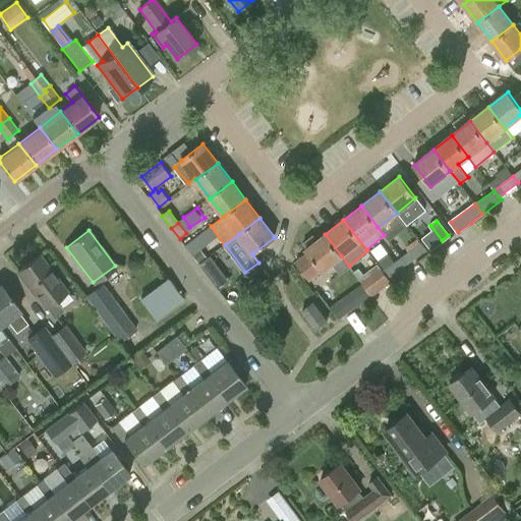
[(341,255),(325,234),(305,249),(308,252),(296,262),(309,279),(322,270),(323,271),(341,255)]
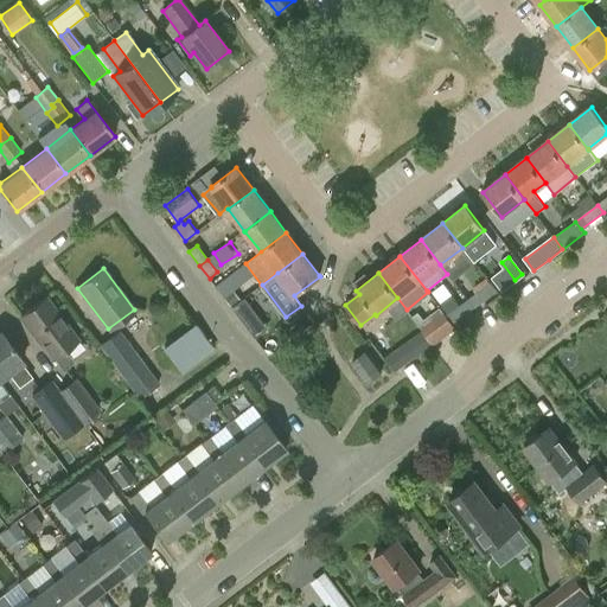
[(497,292),(491,283),(468,300),(474,308),(497,292)]
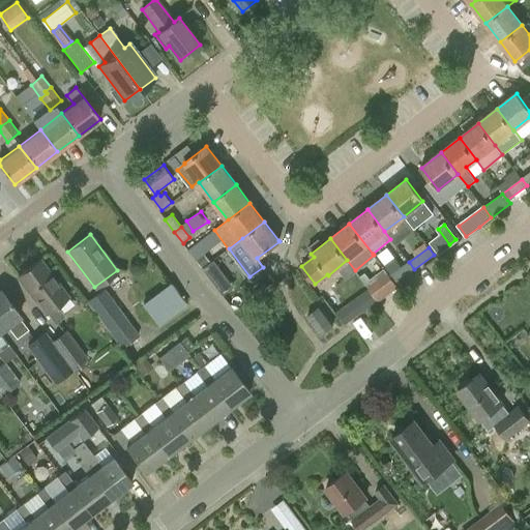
[(47,314),(48,313),(55,323),(64,316),(57,305),(68,297),(40,260),(19,276),(47,314)]
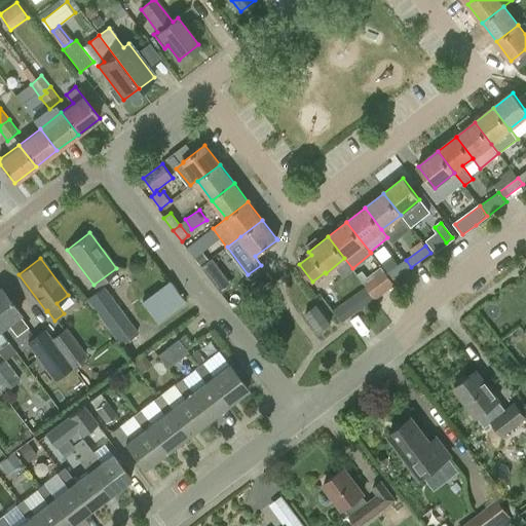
[(201,266),(211,277),(221,269),(213,258),(201,266)]
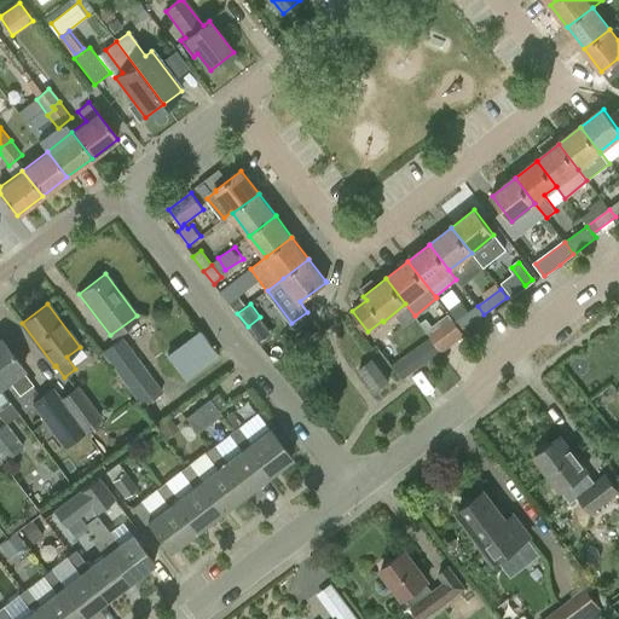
[(455,322),(464,334),(464,335),(487,318),(484,314),(478,306),(478,305),(455,322)]
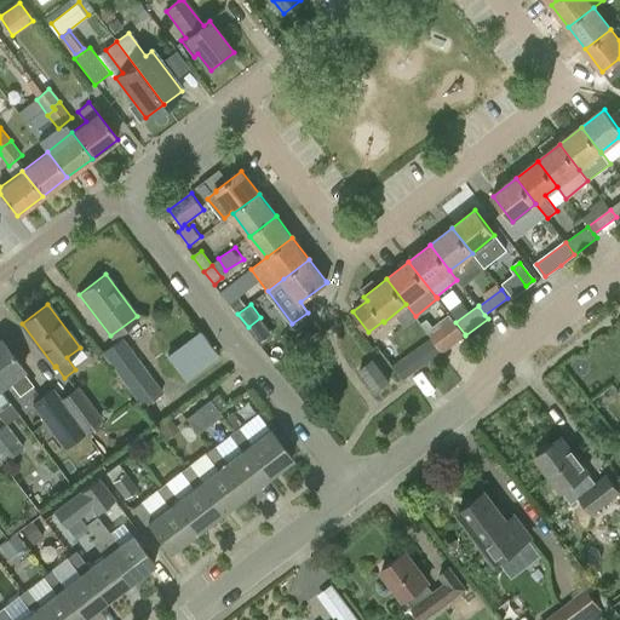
[(465,334),(455,322),(453,320),(432,336),(445,351),(465,334)]
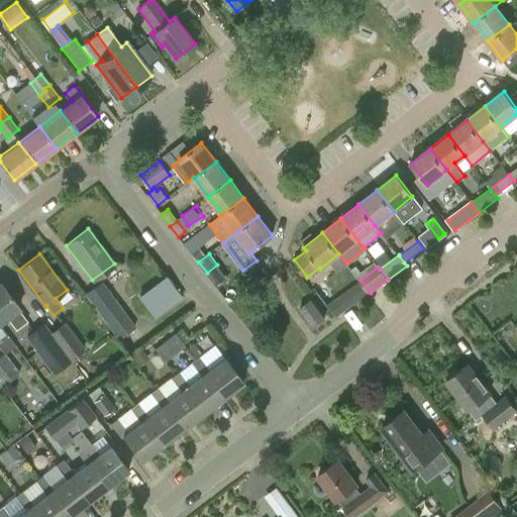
[(139,297),(154,316),(181,296),(166,277),(139,297)]
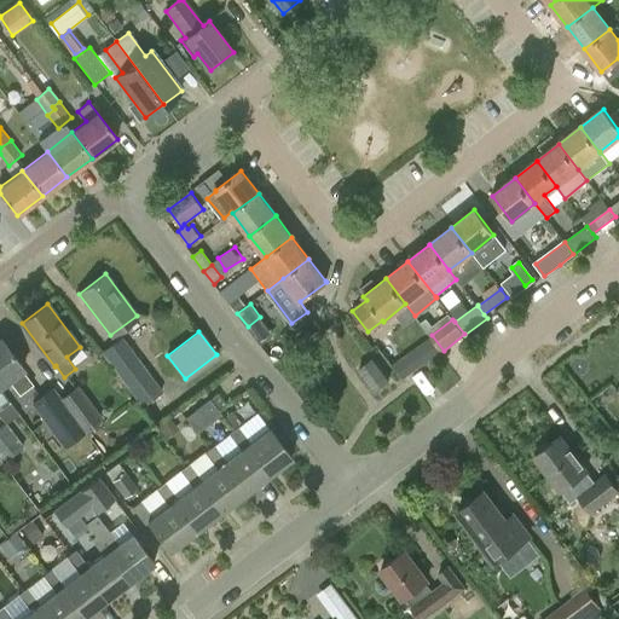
[(431,335),(395,363),(406,376),(443,350),(431,335)]
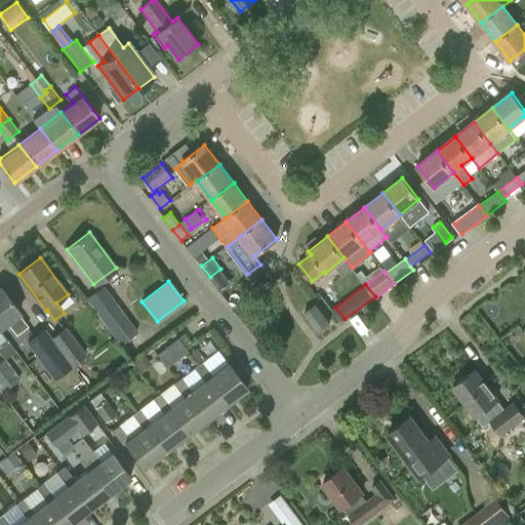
[(121,342),(137,330),(103,286),(87,298),(121,342)]
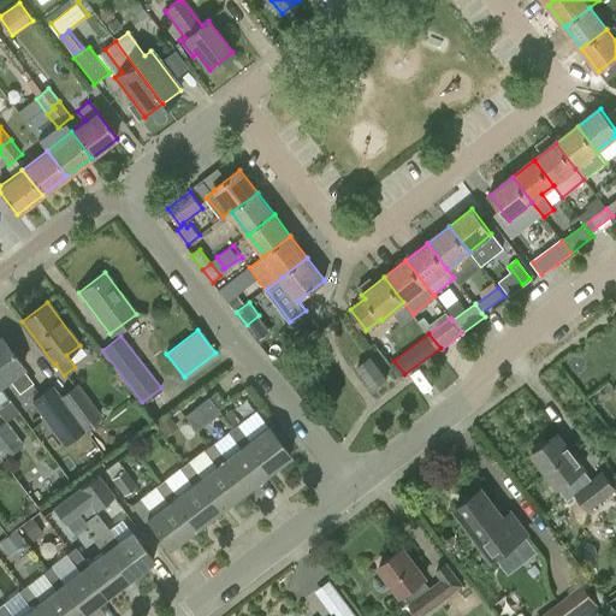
[(19,394),(33,384),(21,368),(23,367),(1,337),(0,337),(0,384),(9,378),(19,394)]
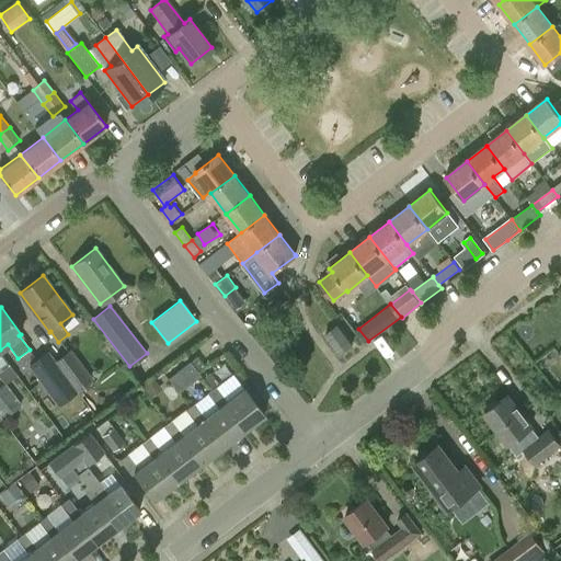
[(341,356),(353,346),(338,325),(324,335),(341,356)]
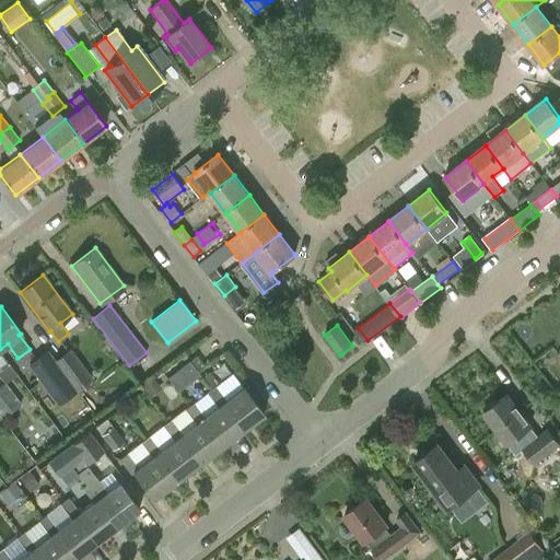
[(67,377),(66,377),(76,391),(92,377),(70,348),(55,360),(67,377)]
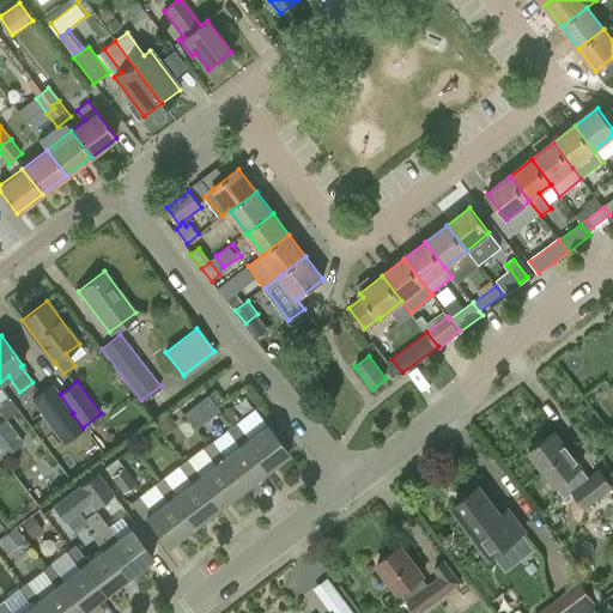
[(73,413),(60,394),(53,384),(31,400),(52,429),(72,413),(73,413)]
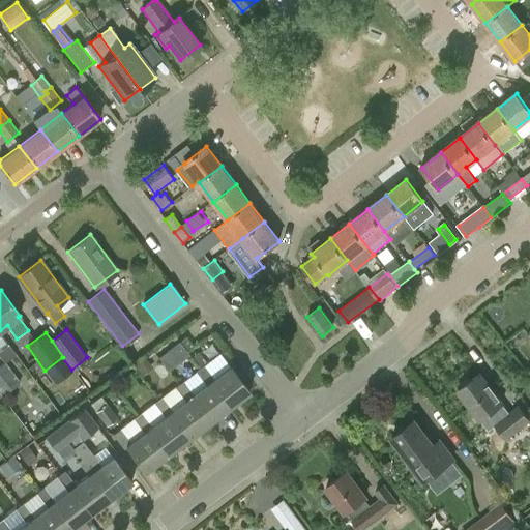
[(169,371),(189,355),(179,342),(158,357),(169,371)]
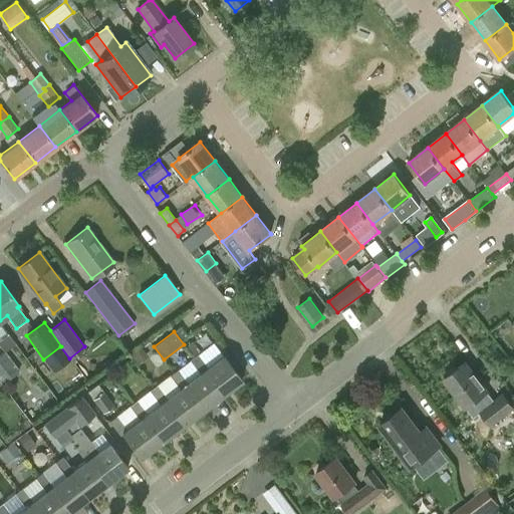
[(0,380),(2,384),(20,371),(5,352),(0,355),(0,380)]
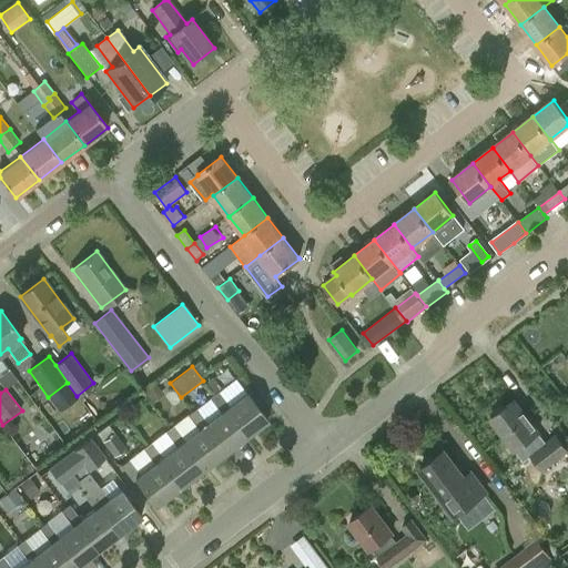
[(221,413),(224,409),(245,437),(267,421),(246,393),(229,406),(217,392),(210,398),(221,413)]
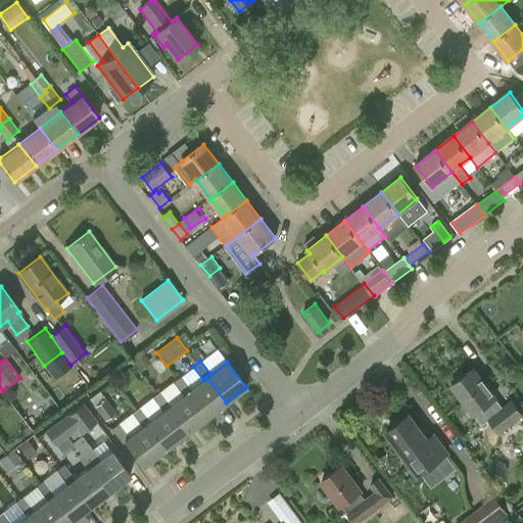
[(474,415),(481,410),(488,419),(488,420),(500,435),(522,417),(522,414),(513,400),(503,408),(496,398),(474,369),(465,377),(463,374),(454,382),(455,384),(452,386),(474,415)]
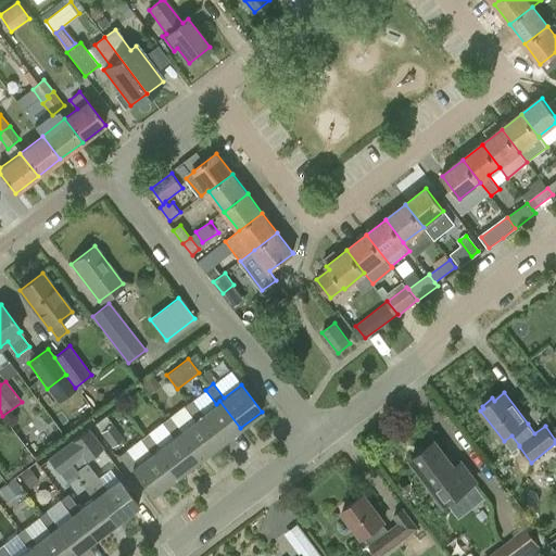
[(198,418),(218,445),(240,428),(219,401),(216,404),(202,414),(191,401),(182,406),(194,420),(198,418)]
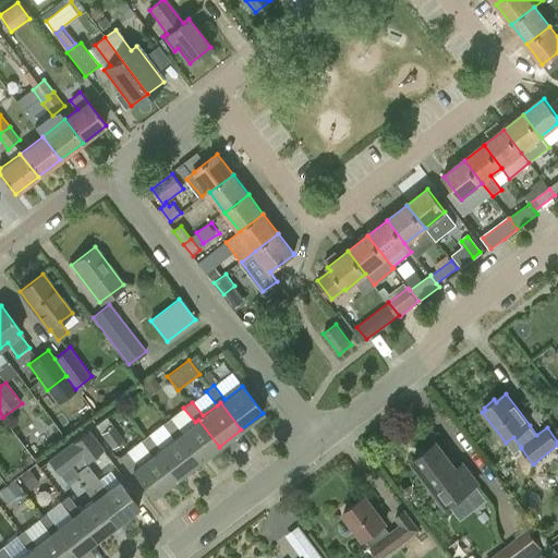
[(197,463),(219,447),(198,420),(195,422),(183,408),(170,419),(162,424),(173,438),(177,436),(197,463)]
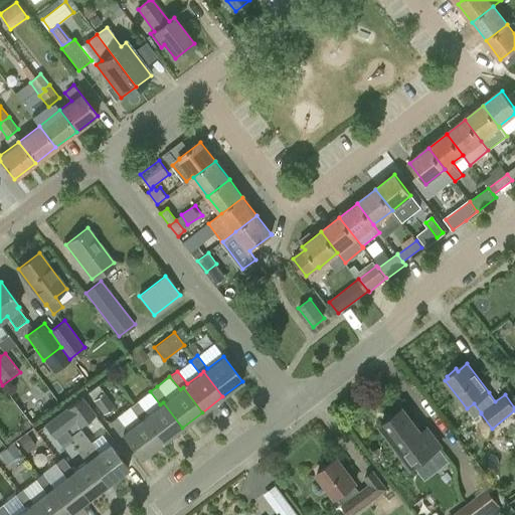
[(104,392),(94,399),(103,413),(114,405),(104,392)]
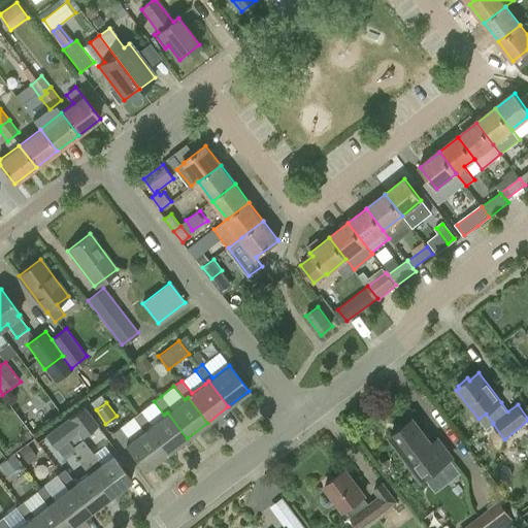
[(56,427),(66,439),(77,431),(80,436),(98,424),(85,405),(56,427)]
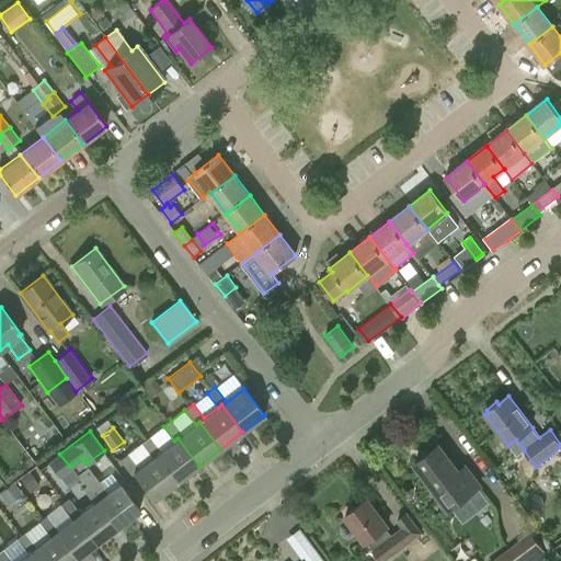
[(176,482),(198,466),(178,438),(174,441),(160,451),(149,437),(141,444),(152,457),(156,455),(176,482)]
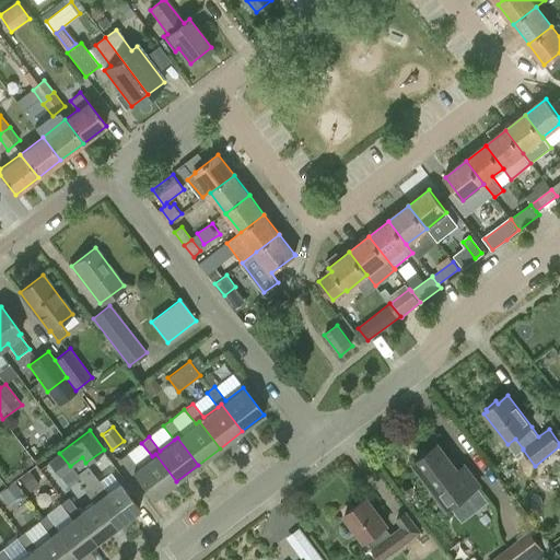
[(415,463),(435,490),(434,490),(447,510),(479,486),(465,466),(457,471),(438,445),(415,463)]
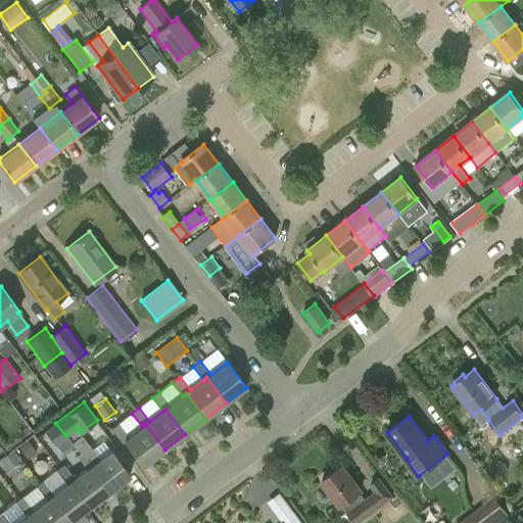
[(55,443),(65,435),(55,423),(45,430),(55,443)]
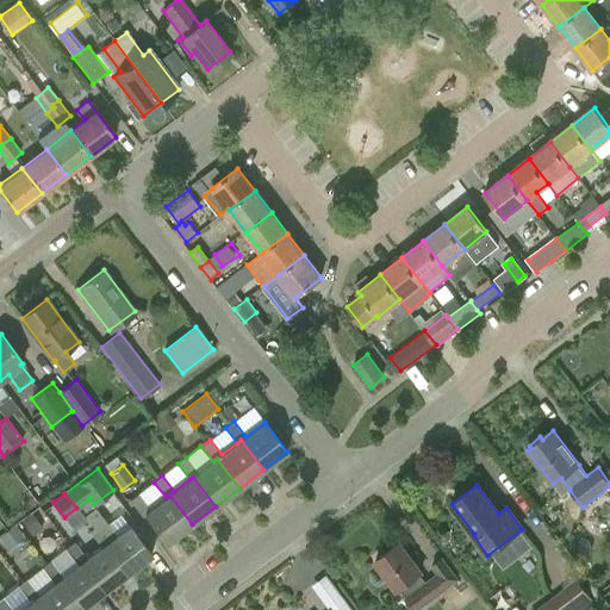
[(167,543),(192,524),(169,495),(166,497),(150,509),(139,495),(130,500),(142,517),(145,515),(167,543)]
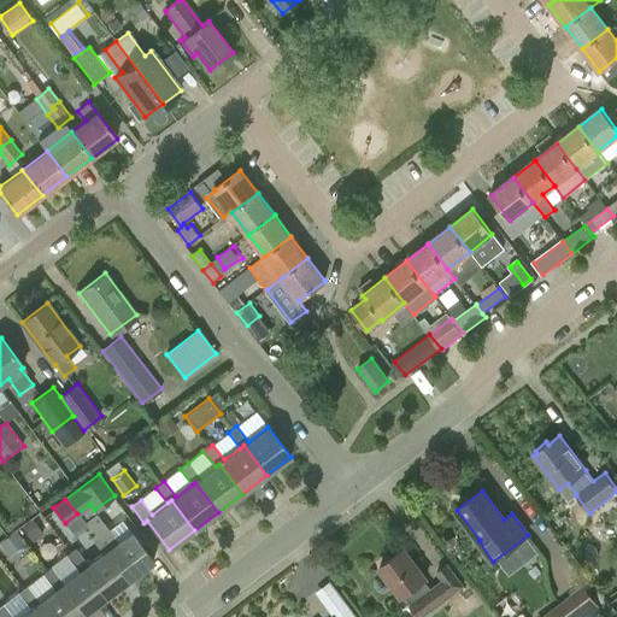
[(106,551),(129,580),(153,562),(130,532),(117,542),(97,513),(84,523),(94,535),(90,538),(103,553),(106,551)]
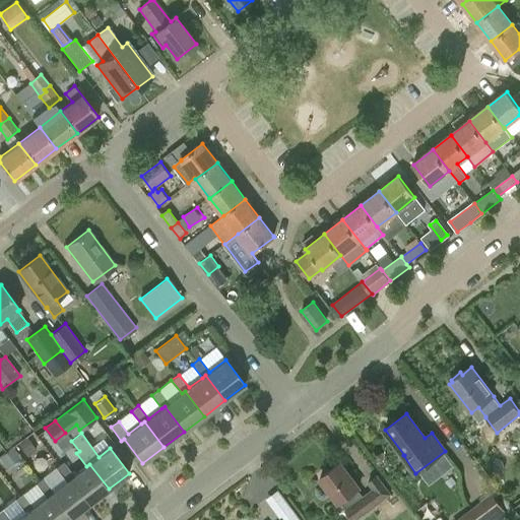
[(88,505),(109,489),(89,464),(86,466),(73,476),(64,462),(56,468),(66,482),(69,479),(88,505)]
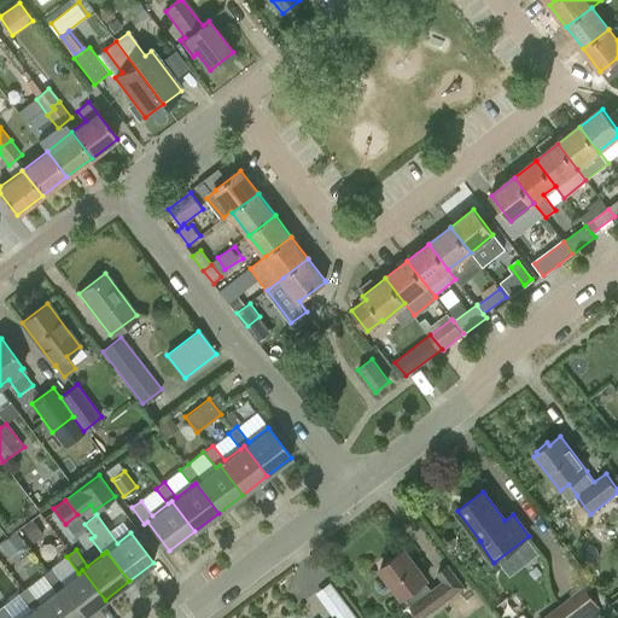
[(407,598),(412,605),(409,606),(418,617),(425,617),(466,588),(449,565),(437,575),(443,582),(431,590),(426,583),(427,582),(404,552),(382,570),(404,600),(407,598)]
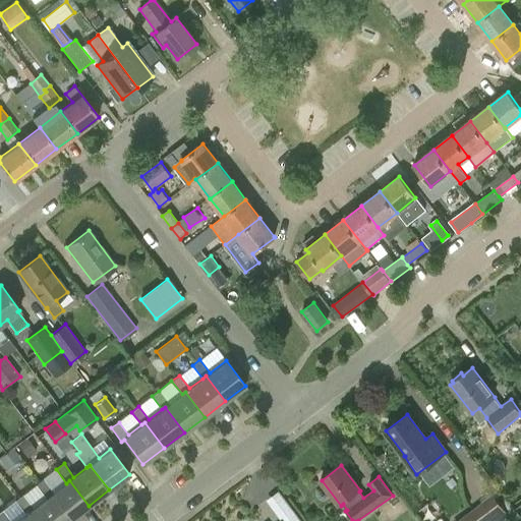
[(67,520),(89,506),(69,480),(66,483),(53,494),(44,479),(36,485),(46,499),(49,496),(67,520)]
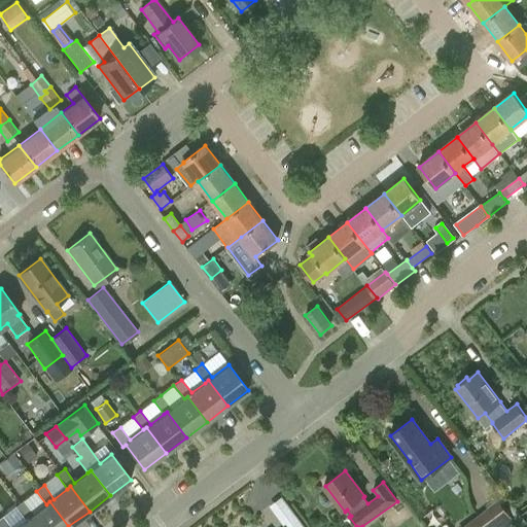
[(460,526),(510,526),(517,522),(498,498),(460,526)]
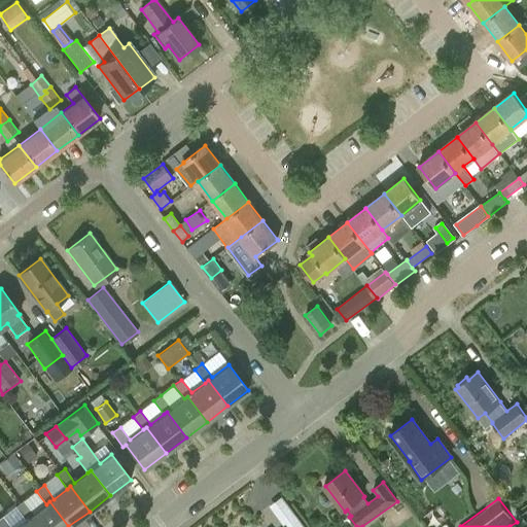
[(35,526),(68,526),(49,501),(46,504),(33,515),(23,500),(15,506),(25,520),(28,518),(35,526)]
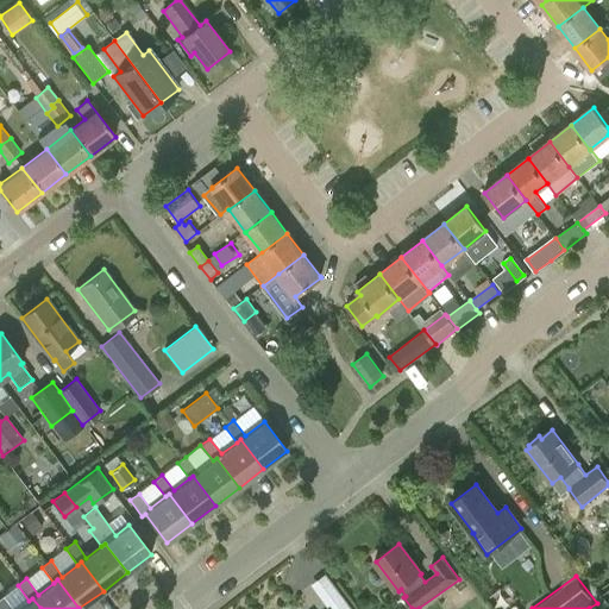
[(41,608),(32,598),(29,601),(18,608),(11,608),(2,597),(0,598),(0,608),(41,608)]
